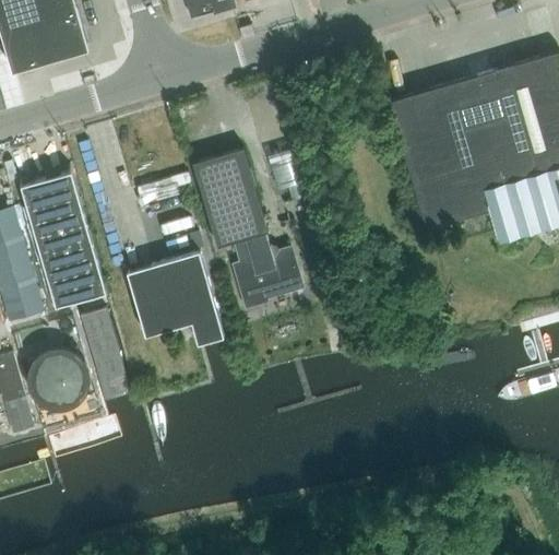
[(0,0),(0,27),(13,73),(14,73),(19,72),(35,67),(40,66),(90,51),(88,47),(74,0),(0,0)]
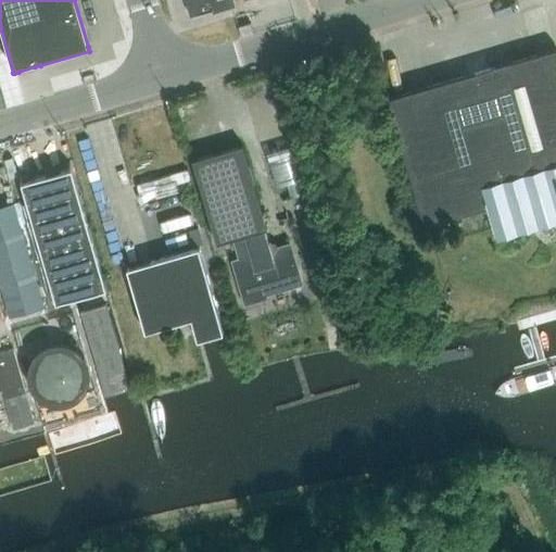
[(185,0),(191,20),(214,13),(231,8),(228,0),(185,0)]
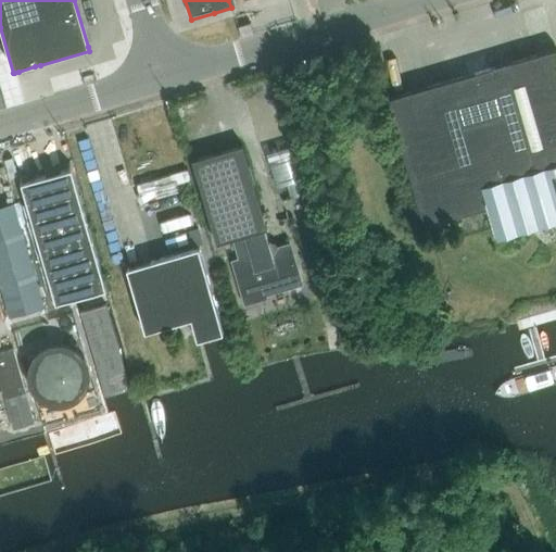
[(388,102),(425,229),(508,204),(514,225),(555,212),(555,53),(555,52),(388,102)]
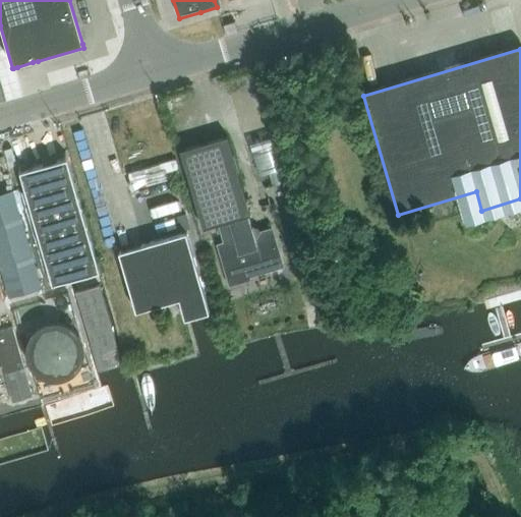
[(204,231),(218,227),(223,246),(219,248),(230,287),(248,281),(247,279),(282,269),(271,233),(251,238),(246,219),(250,218),(227,139),(180,154),(204,231)]
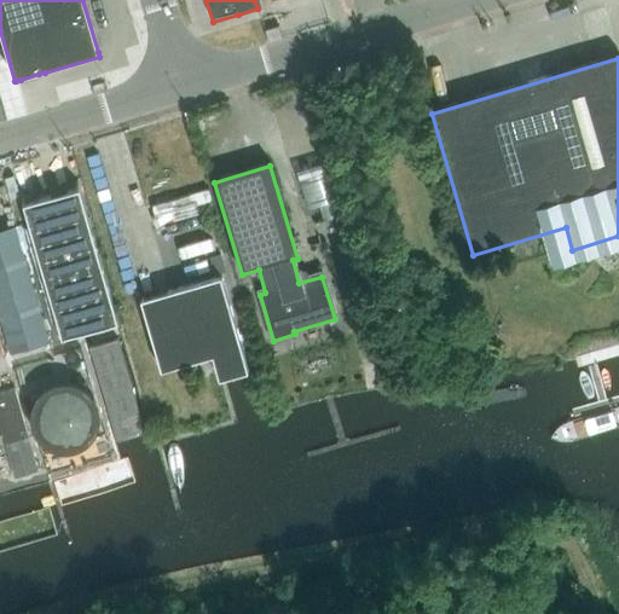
[(24,208),(63,340),(84,334),(99,330),(115,325),(117,324),(80,192),(24,208)]
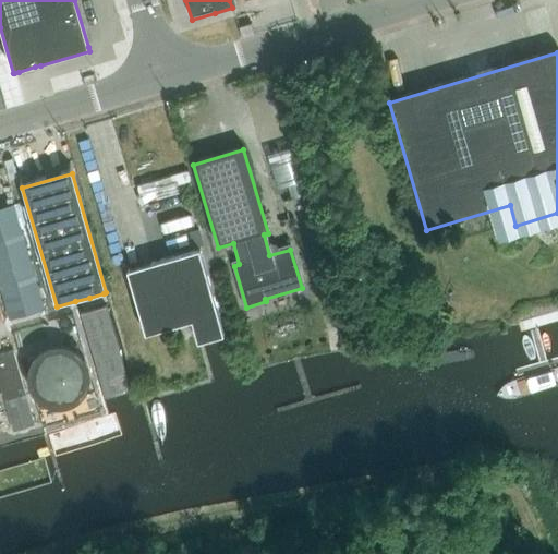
[(12,209),(0,212),(0,292),(9,323),(43,313),(12,209)]
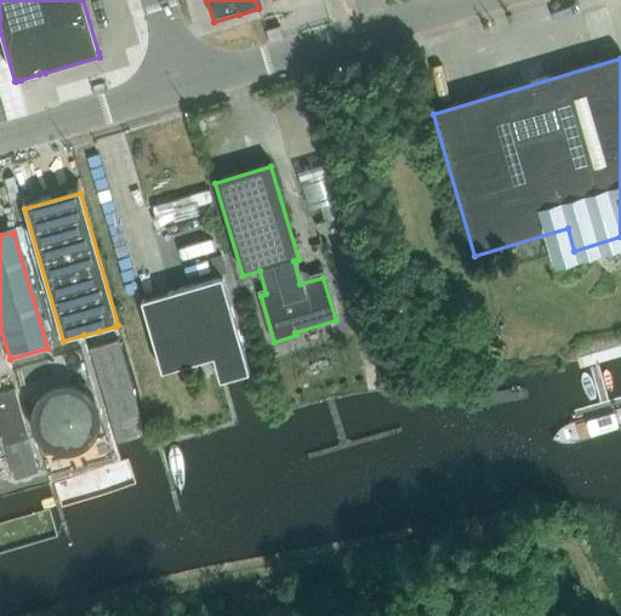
[(220,383),(223,382),(234,380),(246,376),(250,375),(222,280),(142,303),(163,375),(214,360),(220,383)]
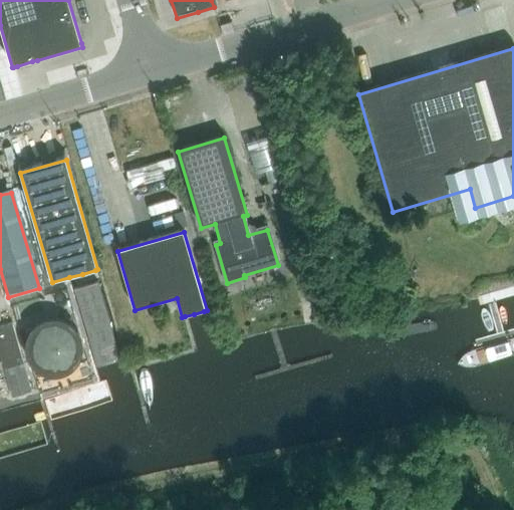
[(32,331),(26,332),(28,339),(35,369),(36,371),(43,375),(44,375),(75,367),(80,359),(71,326),(70,321),(65,322),(32,331)]
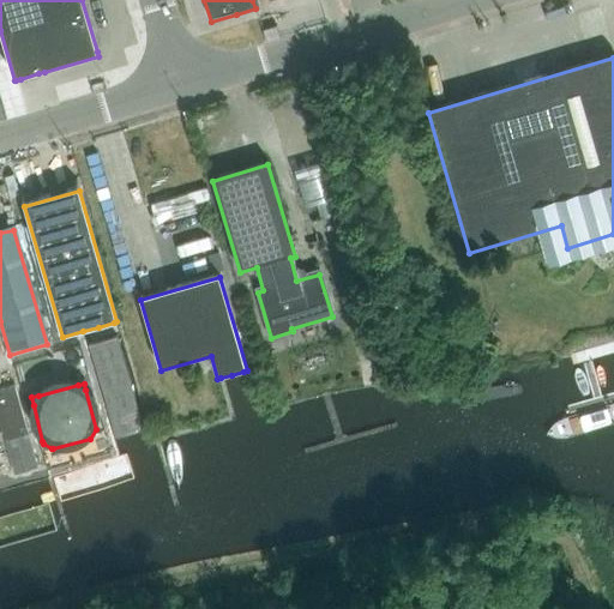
[(14,389),(0,392),(0,426),(5,441),(28,434),(14,389)]
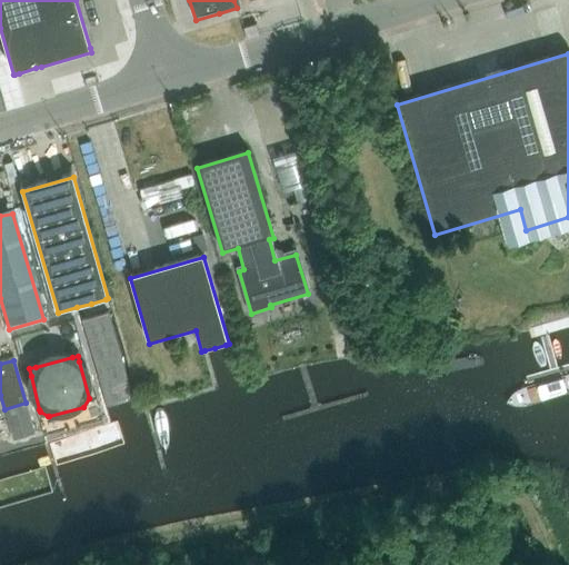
[(27,407),(5,413),(9,429),(31,423),(27,407)]
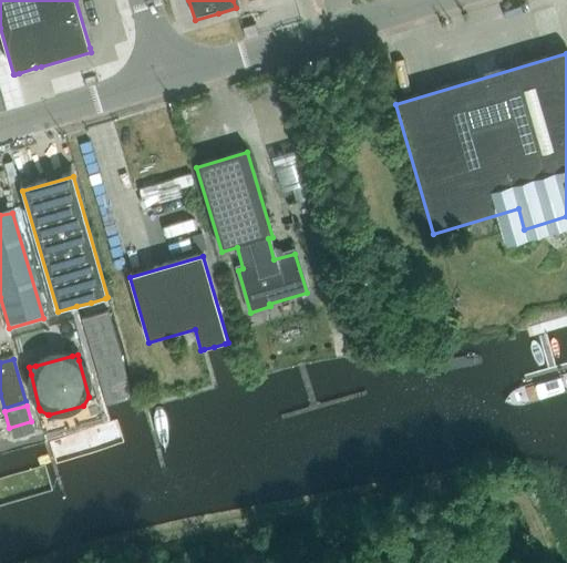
[(20,454),(0,460),(0,483),(27,476),(20,454)]
